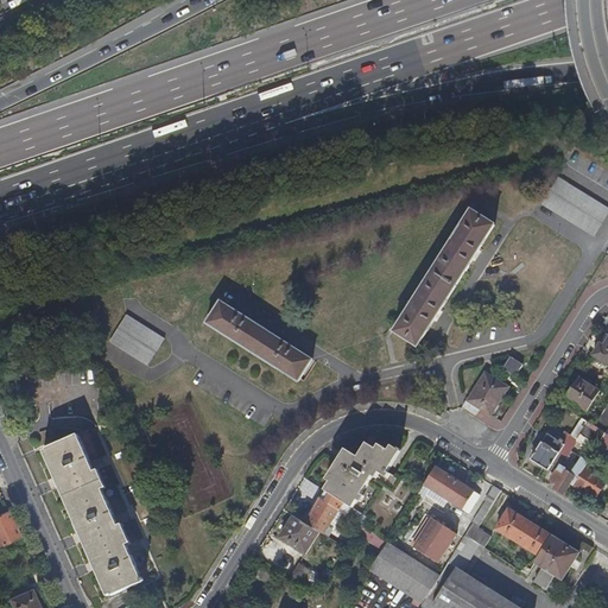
[(607,211),(607,209),(558,178),(542,204),(594,236),(607,211)]
